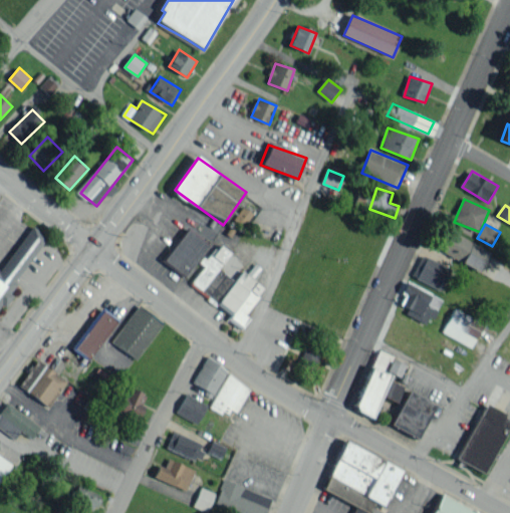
[(4,270),(0,267),(0,310),(4,305),(7,307),(16,295),(12,292),(49,237),(34,226),(4,270)]
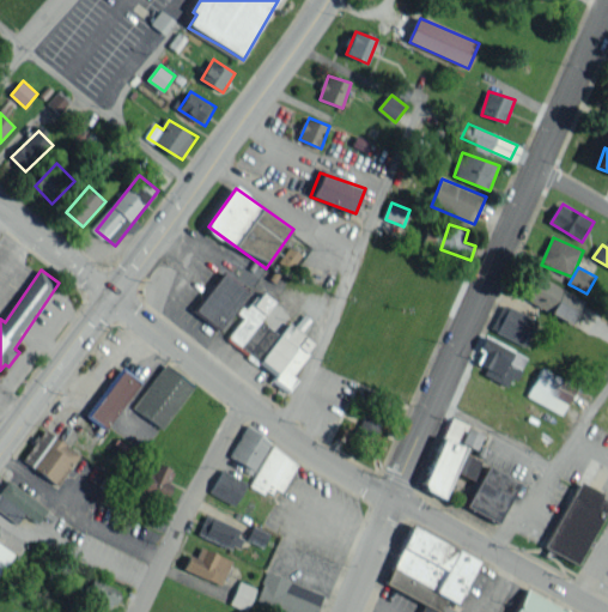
[(223,332),(251,292),(224,273),(195,311),(223,332)]
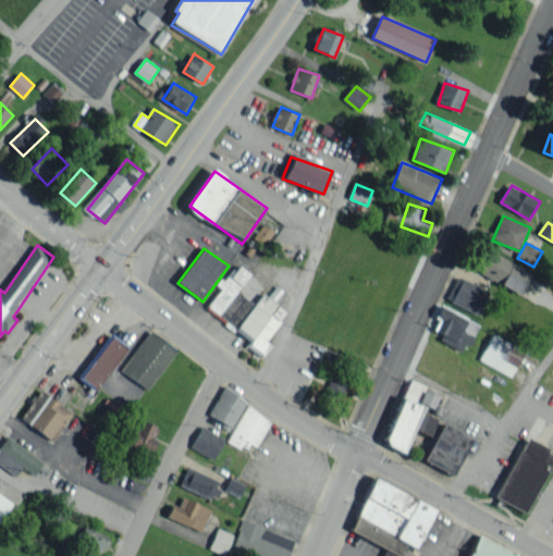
[(479,273),(523,294),(532,272),(490,251),(479,273)]
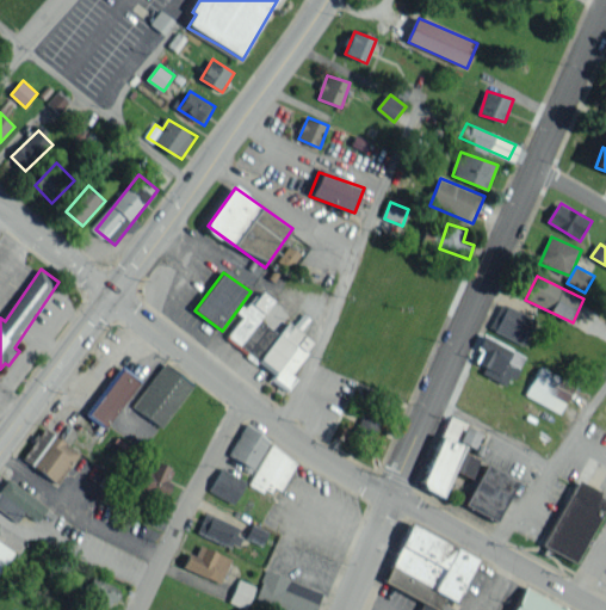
[(227,339),(276,374),(272,379),(291,392),(300,379),(295,375),(317,343),(303,333),(313,319),(305,314),(297,326),(291,321),(282,336),(263,321),(277,301),(263,290),(227,339)]
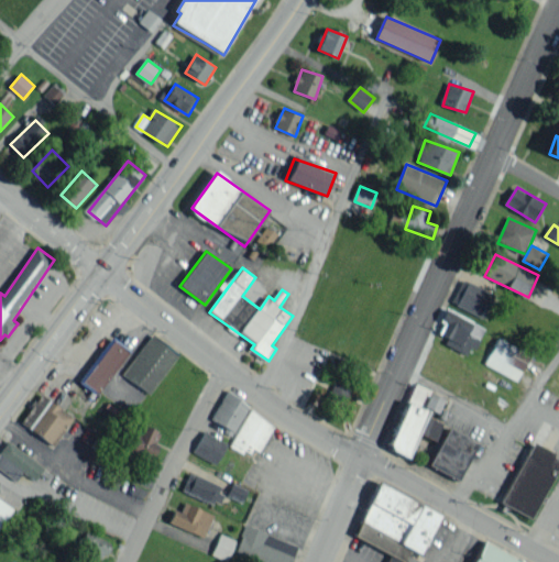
[(496,295),(469,282),(458,305),(484,319),(496,295)]
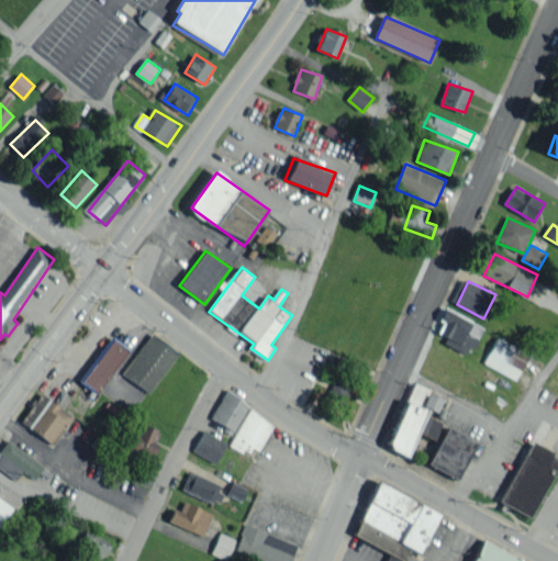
[(446,345),(471,356),(484,326),(448,310),(438,333),(449,338),(446,345)]
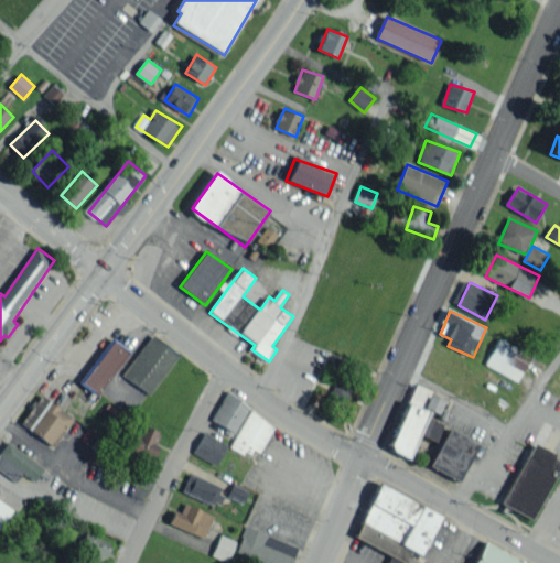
[(81,383),(100,397),(132,350),(112,337),(81,383)]
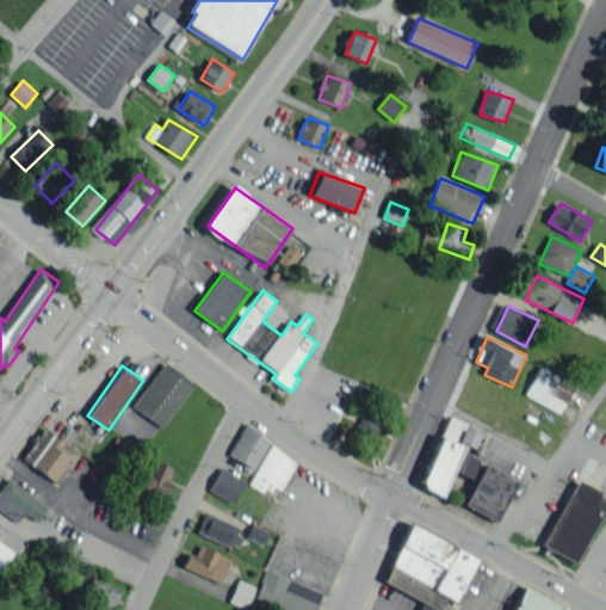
[(195,386),(166,365),(135,408),(165,429),(195,386)]
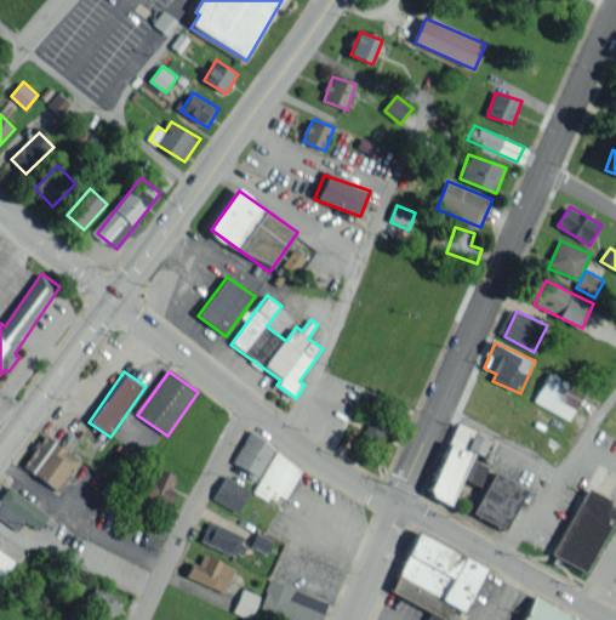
[(587,392),(552,373),(536,402),(571,421),(587,392)]
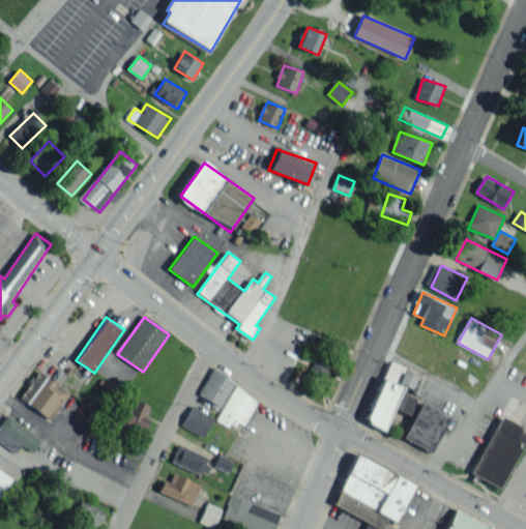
[(313,373),(329,378),(333,365),(316,360),(313,373)]
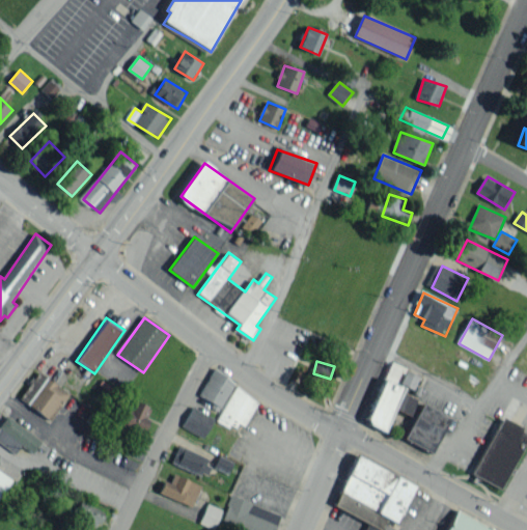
[(414,416),(419,399),(401,393),(405,386),(400,384),(406,367),(391,361),(368,425),(386,431),(394,409),(414,416)]
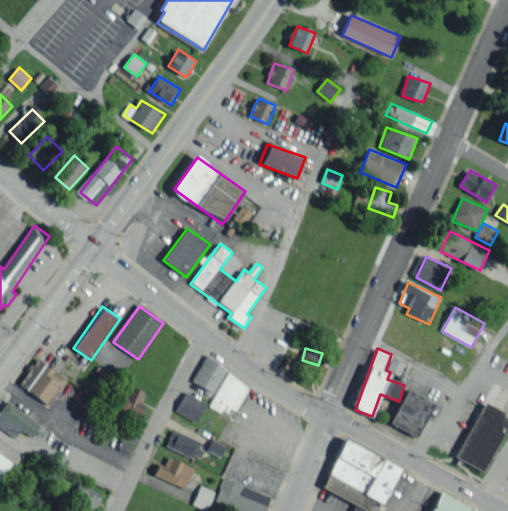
[(214,394),(229,369),(209,356),(193,380),(214,394)]
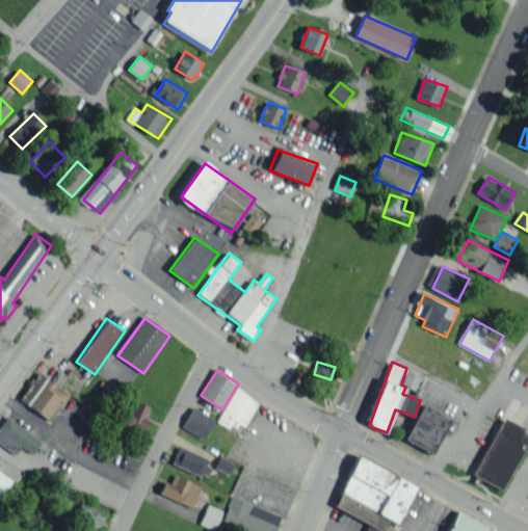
[(423,380),(411,370),(399,381),(413,393),(423,380)]
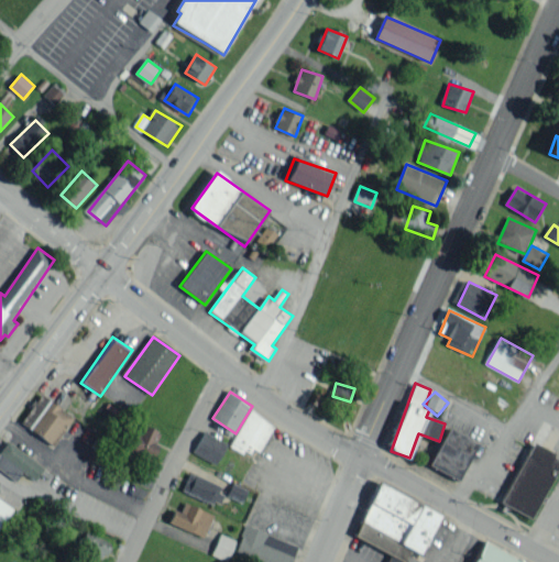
[(55,448),(76,418),(44,395),(23,423),(55,448)]
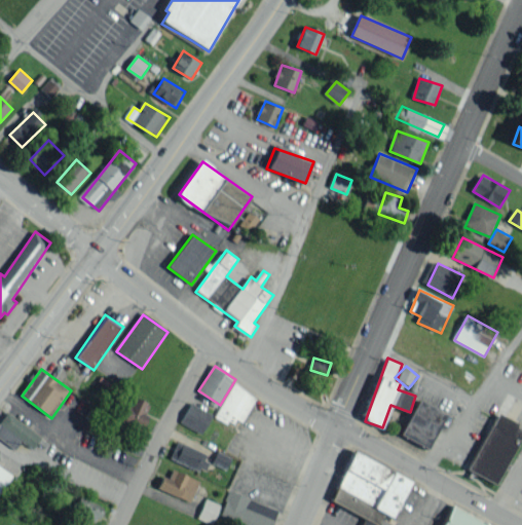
[(258,397),(234,384),(218,415),(241,427),(258,397)]
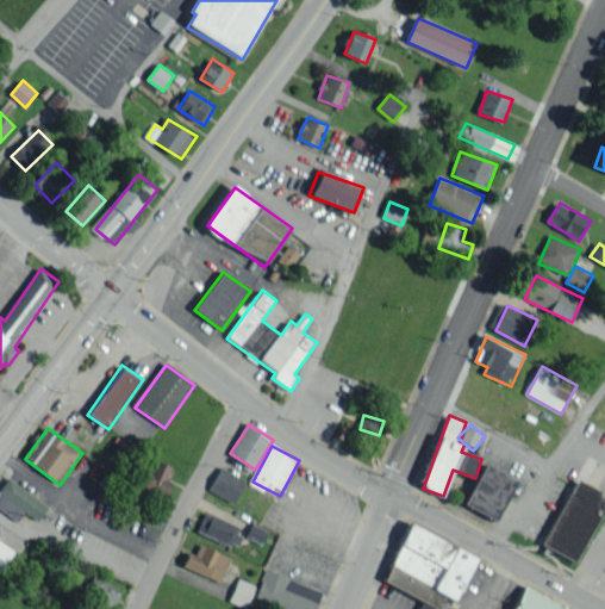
[(138,491),(163,502),(176,470),(153,459),(138,491)]
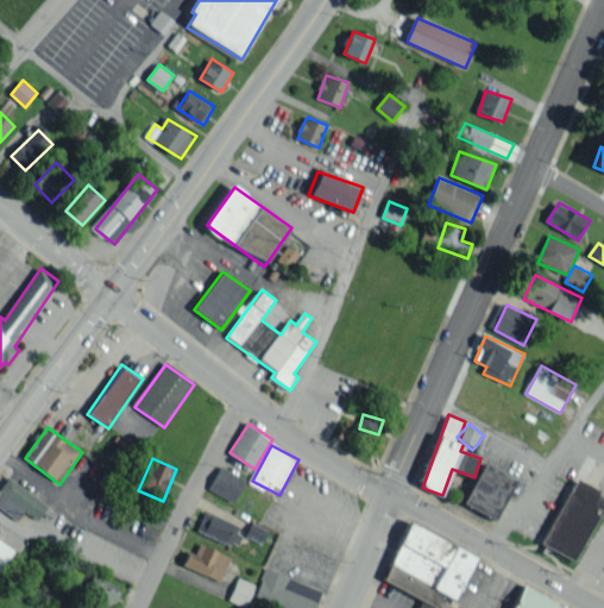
[(464,503),(496,521),(518,480),(486,463),(464,503)]
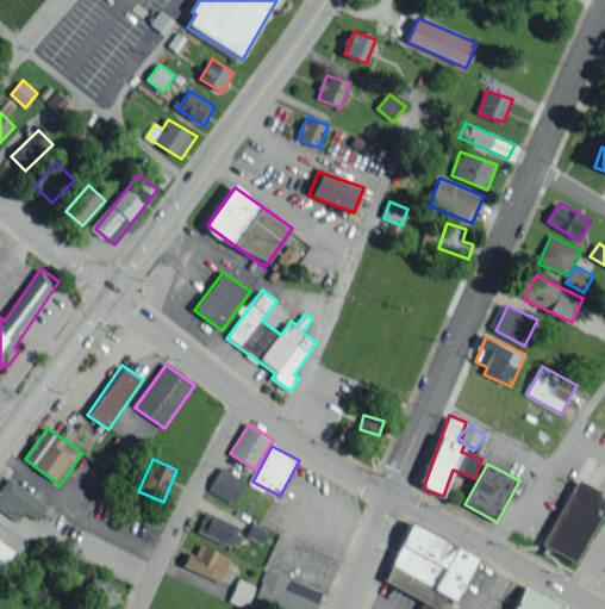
[(248,482),(223,468),(211,491),(236,504),(248,482)]
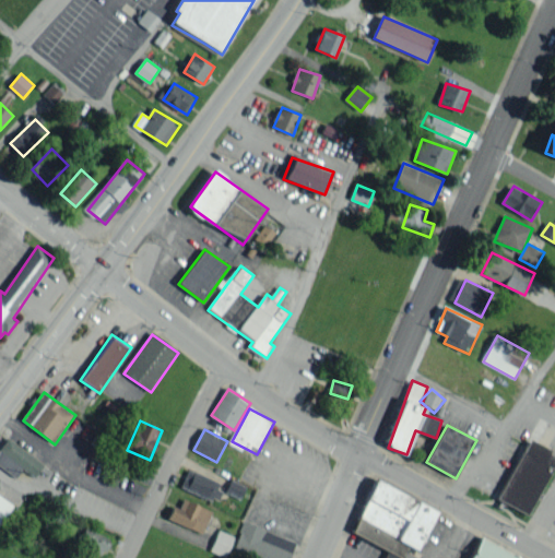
[(46,465),(11,438),(0,452),(0,463),(19,478),(25,469),(36,478),(46,465)]
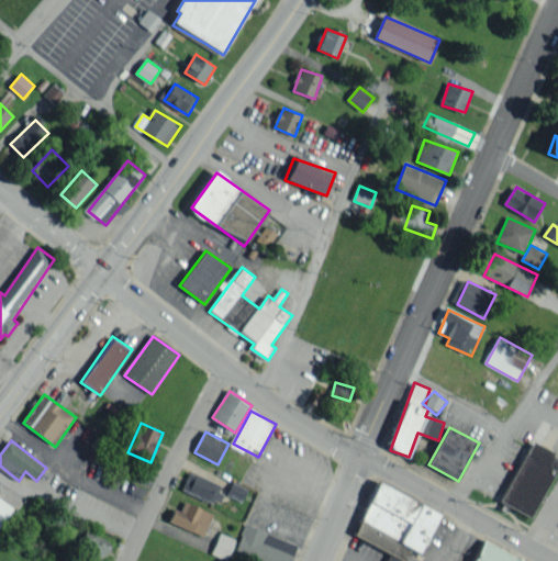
[(557,455),(533,444),(503,503),(533,518),(557,469),(557,455)]
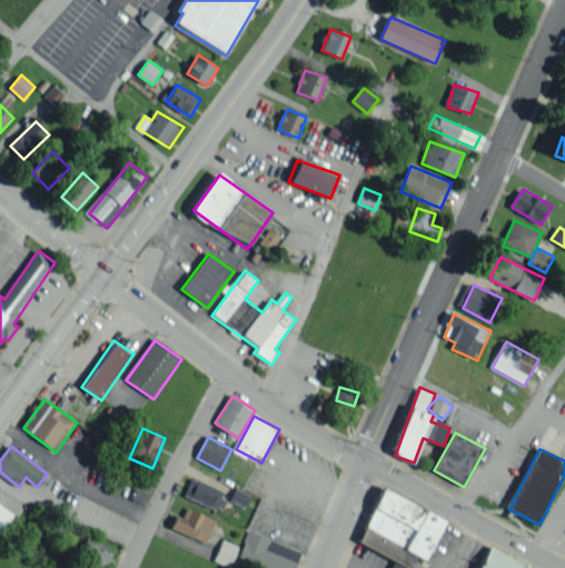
[(222,498),(225,491),(194,478),(186,497),(224,512),(229,500),(222,498)]
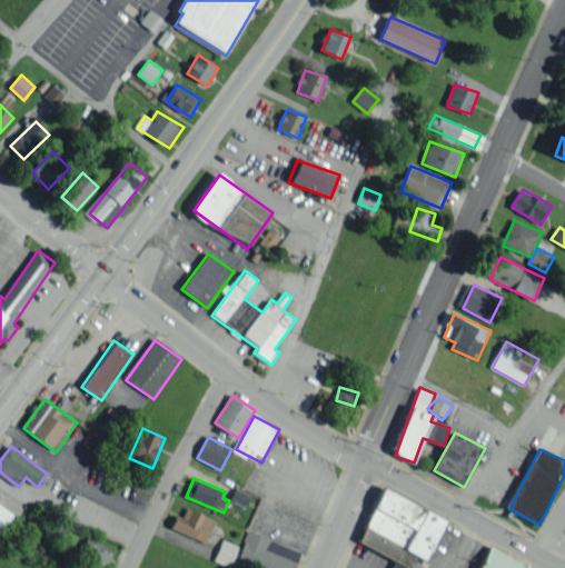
[(253,495),(237,488),(231,501),(247,508),(253,495)]
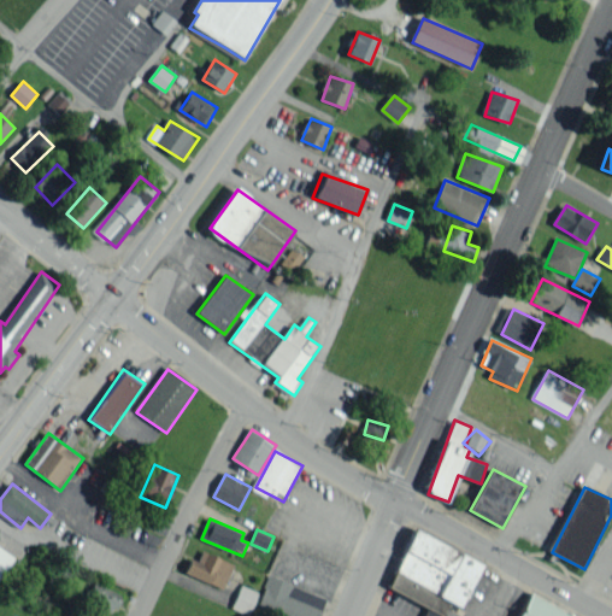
[(483,563),(417,532),(390,588),(430,608),(427,615),(447,615),(453,604),(462,609),(483,563)]
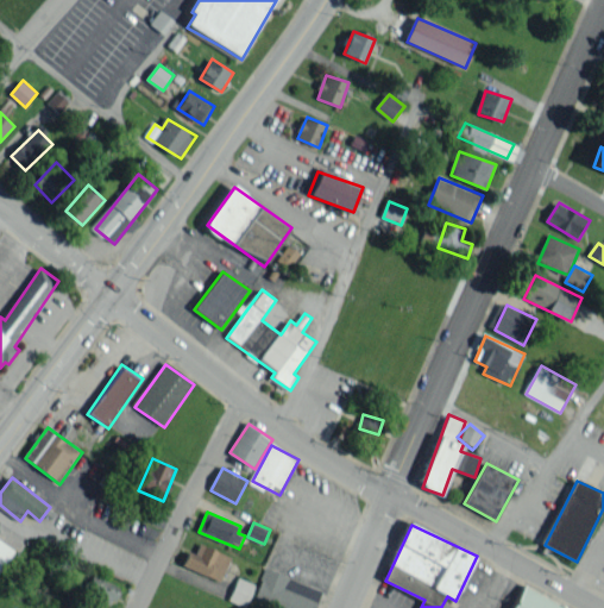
[(0,574),(1,575),(17,547),(0,538),(0,574)]
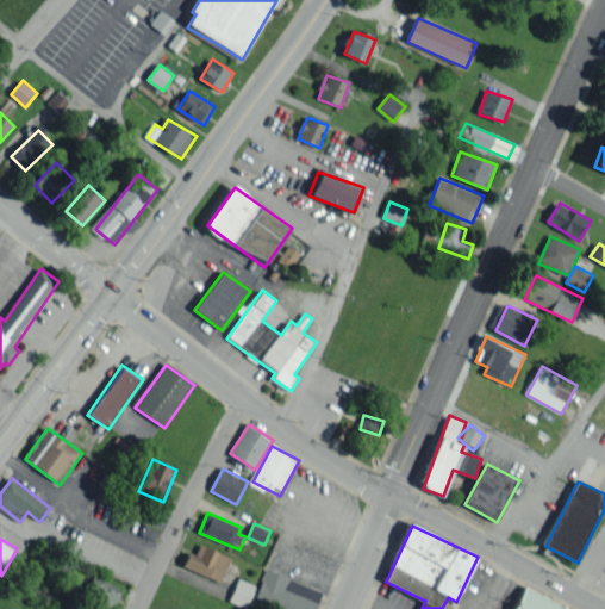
[(191,553),(185,569),(225,583),(234,557),(201,546),(198,555),(191,553)]
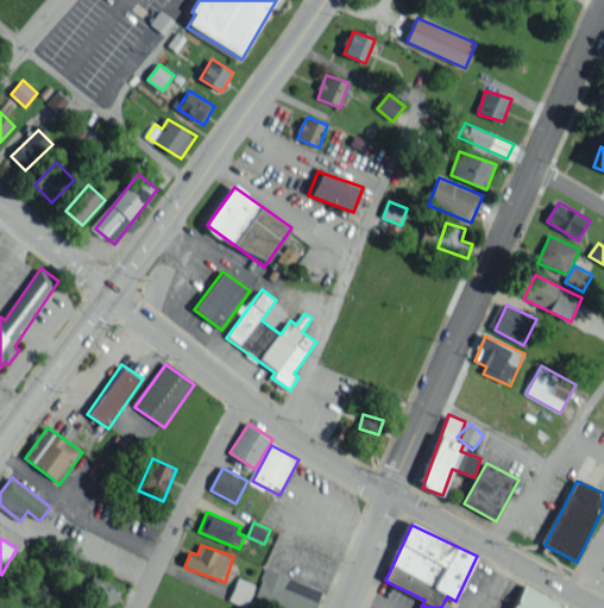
[(316,607),(325,591),(268,569),(255,605),(263,607),(316,607)]
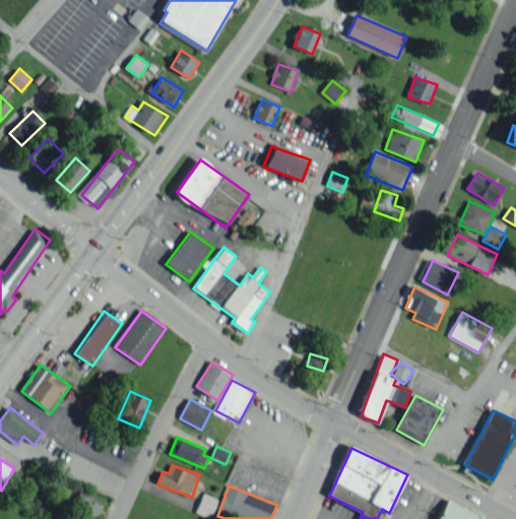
[(106,502),(81,491),(74,506),(99,517),(106,502)]
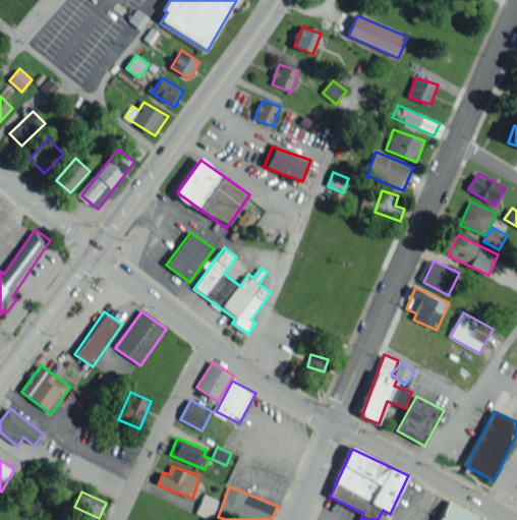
[(220,501),(206,495),(197,513),(212,519),(220,501)]
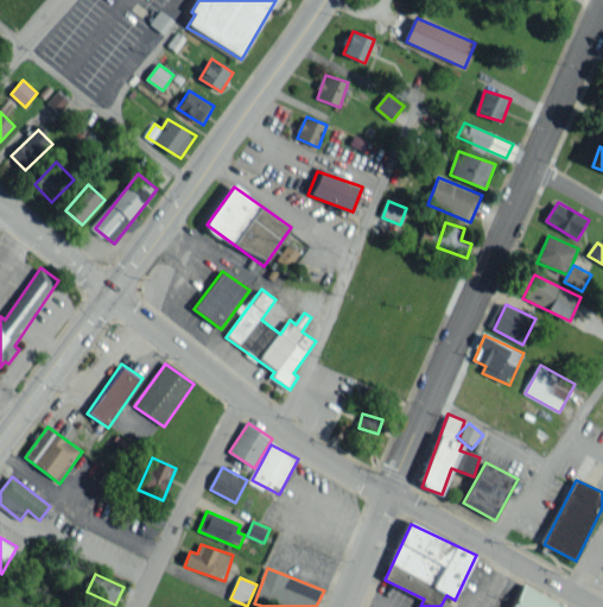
[(566,606),(525,586),(514,606),(566,606)]
